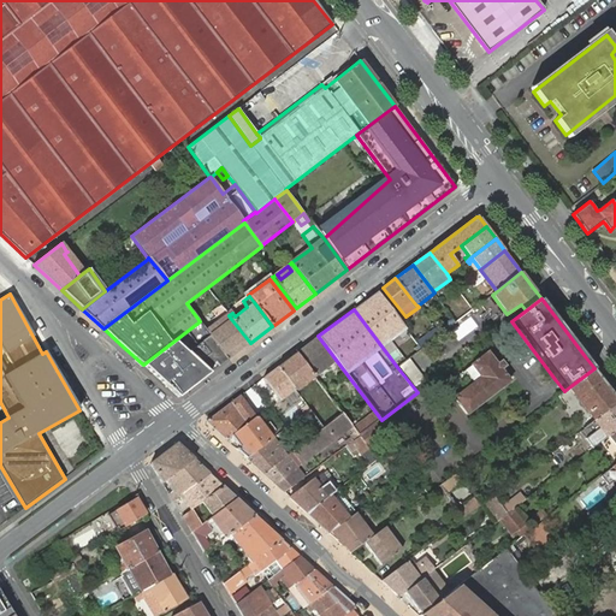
[(229,315),(227,313),(206,329),(229,359),(250,343),(231,319),(229,315)]
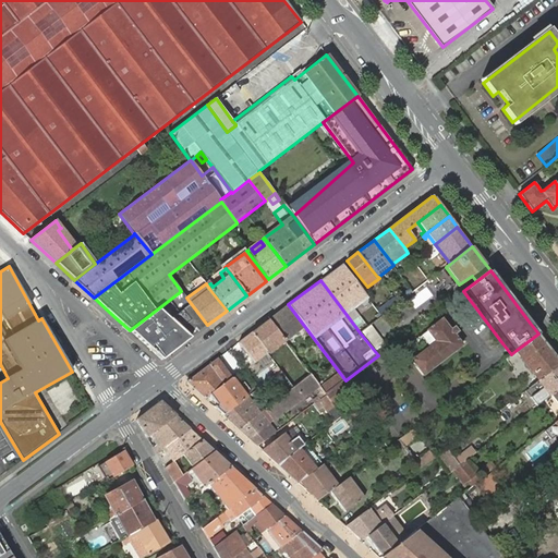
[(396,300),(399,303),(413,292),(411,288),(396,300)]
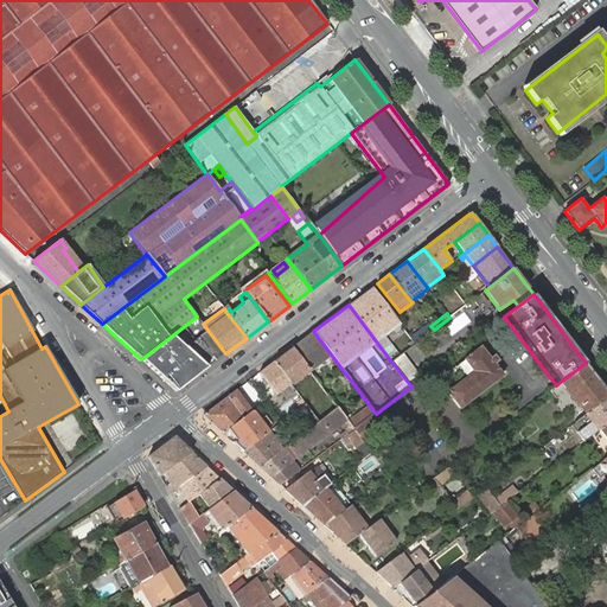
[(197,317),(141,359),(171,387),(176,391),(225,353),(203,324),(197,317)]
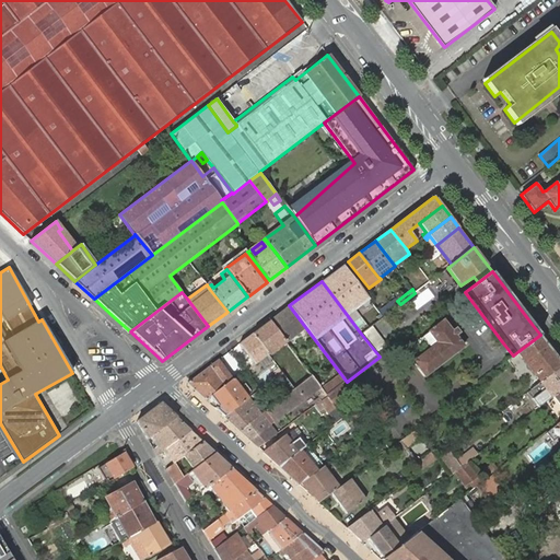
[(378,311),(384,317),(400,304),(397,301),(387,308),(385,305),(378,311)]
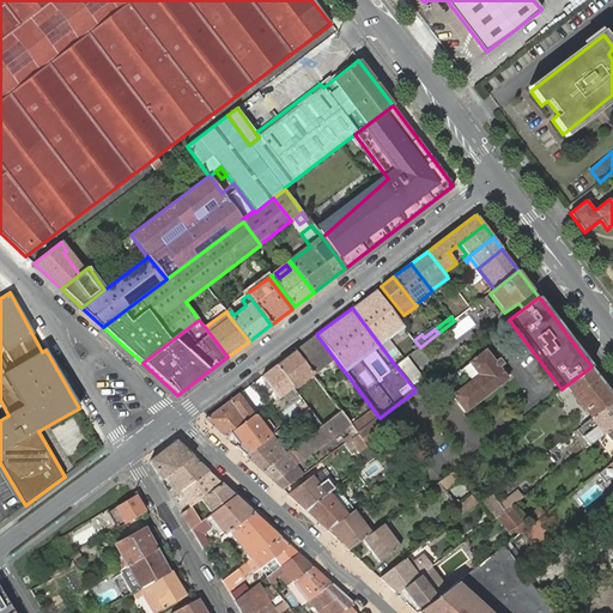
[(358,434),(380,418),(316,334),(295,352),(313,375),(325,364),(347,394),(334,404),(340,411),(350,423),(354,429),(358,434)]
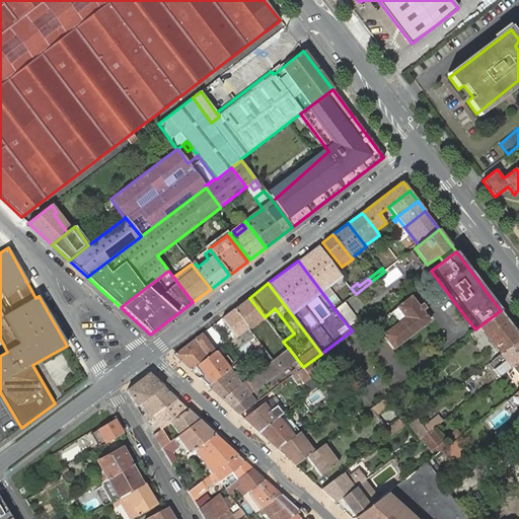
[(397,307),(391,312),(398,321),(382,335),(393,349),(430,321),(424,313),(422,311),(426,308),(423,304),(419,307),(411,296),(396,307),(397,307)]
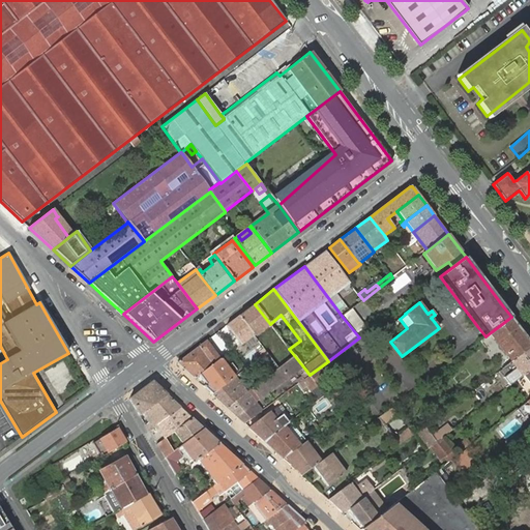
[(239,316),(254,335),(270,324),(255,304),(239,316)]
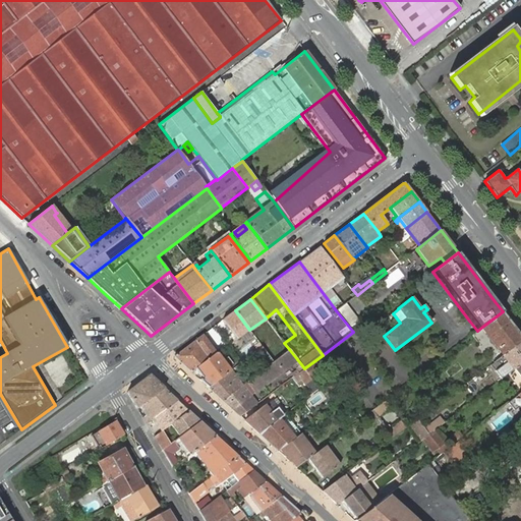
[(352,327),(360,322),(348,303),(340,308),(352,327)]
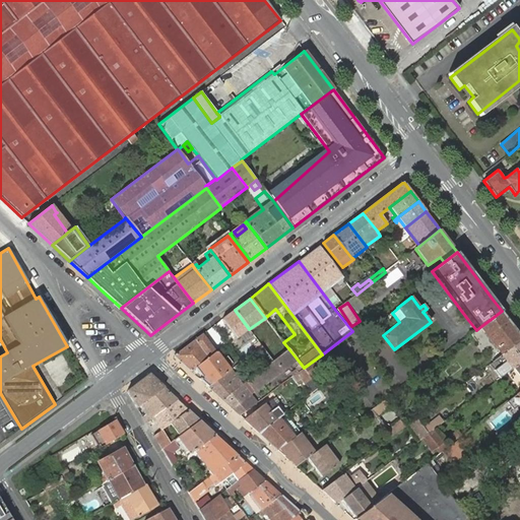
[(237,339),(249,329),(235,310),(222,319),(237,339)]
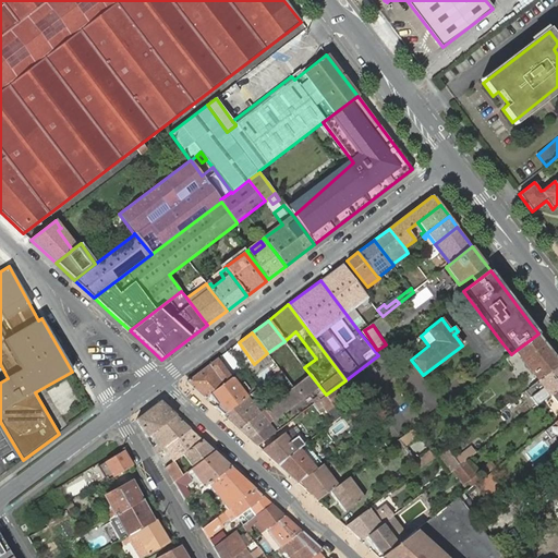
[(557,365),(557,359),(538,334),(517,350),(540,379),(557,365)]
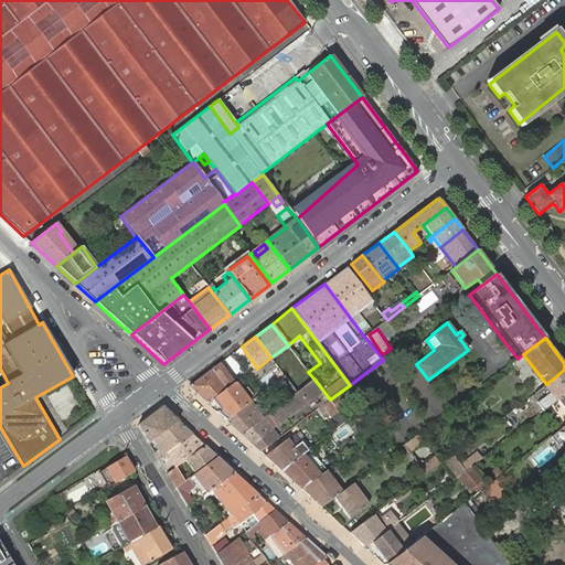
[(212,401),(235,383),(233,381),(224,369),(222,366),(220,363),(189,386),(208,404),(212,401)]
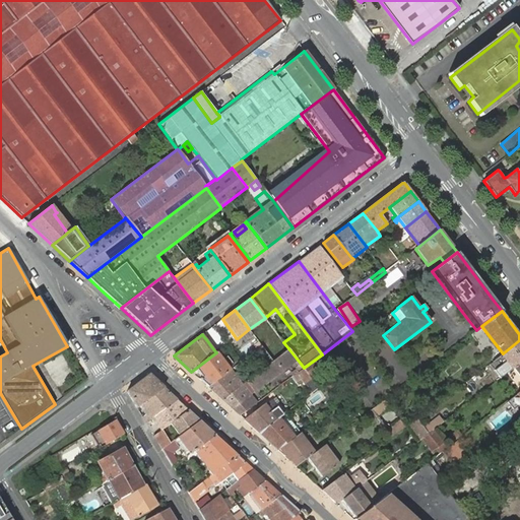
[(519,363),(519,340),(503,353),(502,354),(513,369),(515,368),(519,363)]
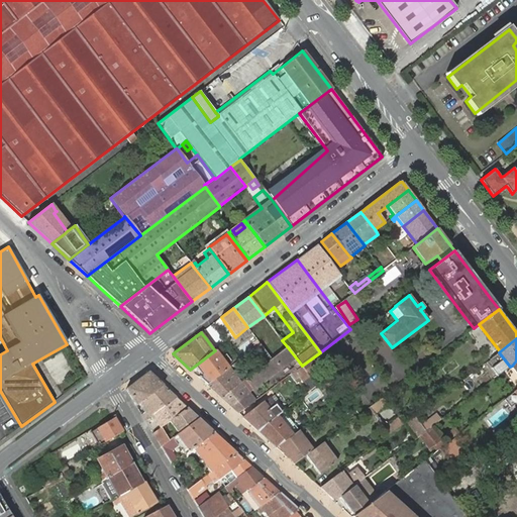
[(251,350),(263,366),(272,358),(261,344),(251,350)]
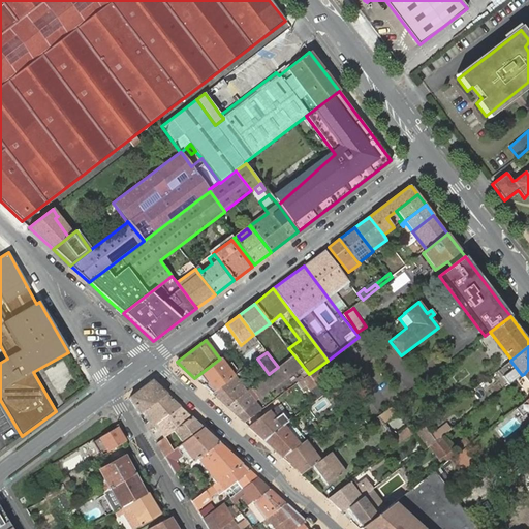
[(254,402),(258,399),(302,365),(293,354),(278,367),(269,374),(251,389),(247,392),(246,392),(254,402)]
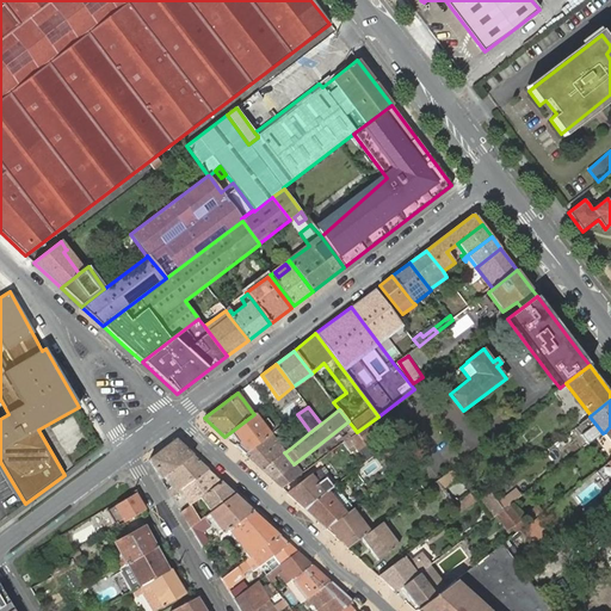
[(234,445),(244,455),(270,436),(254,414),(229,433),(234,438),(238,443),(234,445)]
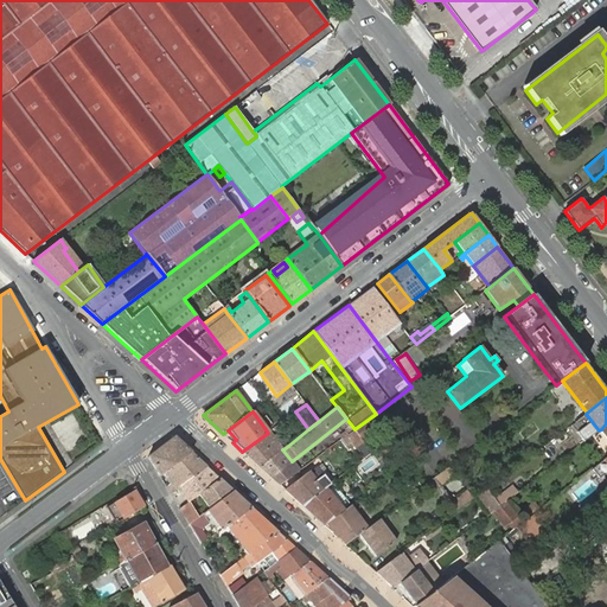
[(363,441),(381,427),(372,417),(355,430),(363,441)]
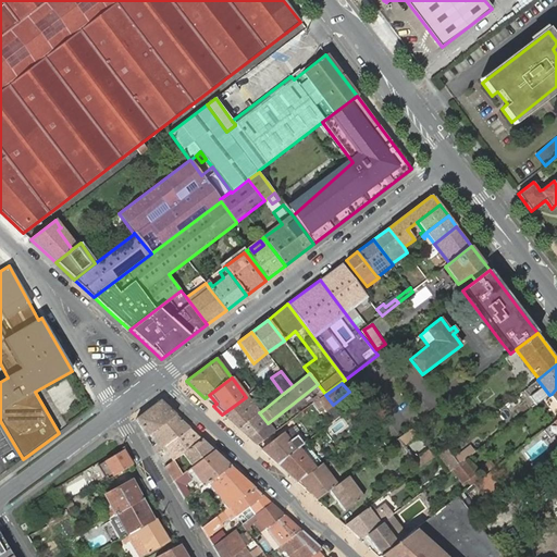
[(367,395),(360,386),(353,392),(359,400),(367,395)]
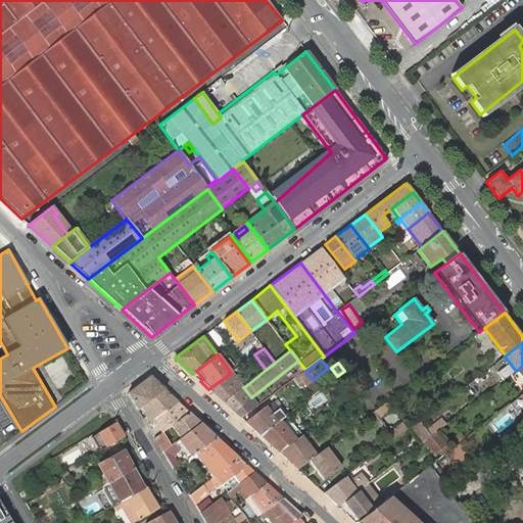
[(314,381),(313,380),(305,371),(305,370),(300,374),(293,379),(297,385),(303,381),(306,386),(314,381)]
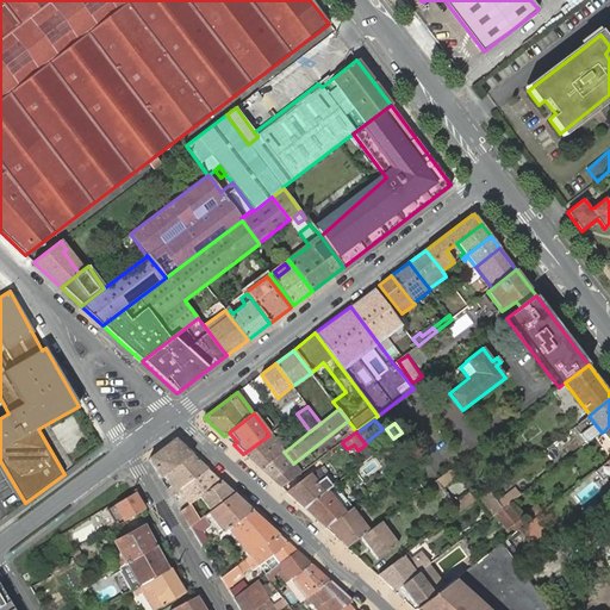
[(602,433),(596,437),(609,456),(609,440),(604,431),(602,433)]
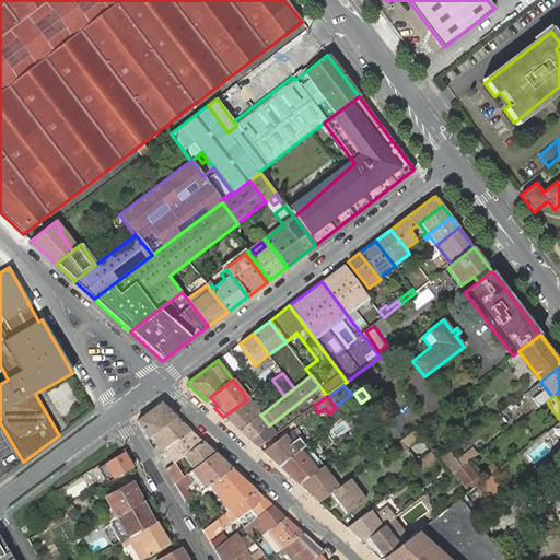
[(260,415),(261,415),(248,398),(247,399),(223,417),(240,431),(260,415)]
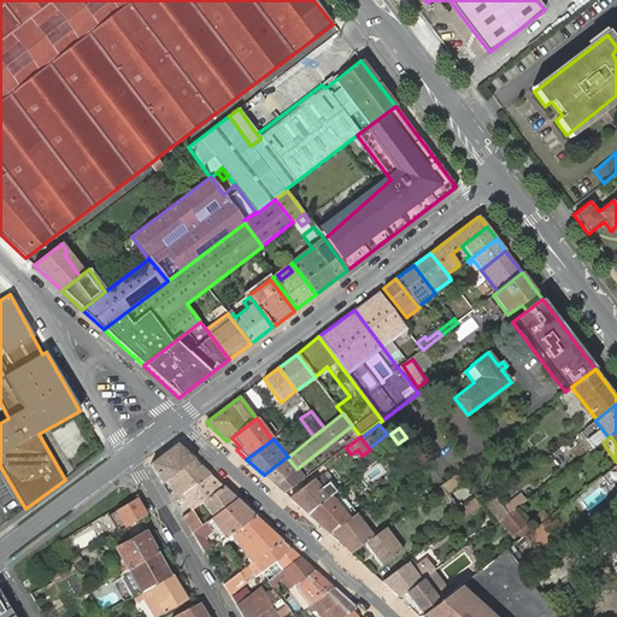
[(166,481),(194,460),(177,445),(151,464),(163,483),(166,481)]
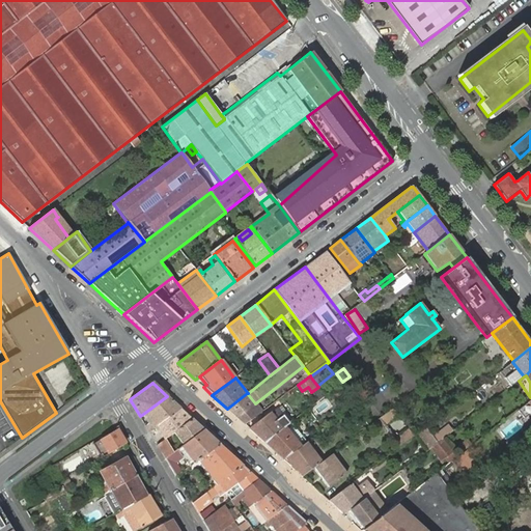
[(227,409),(238,418),(255,403),(247,393),(227,409)]
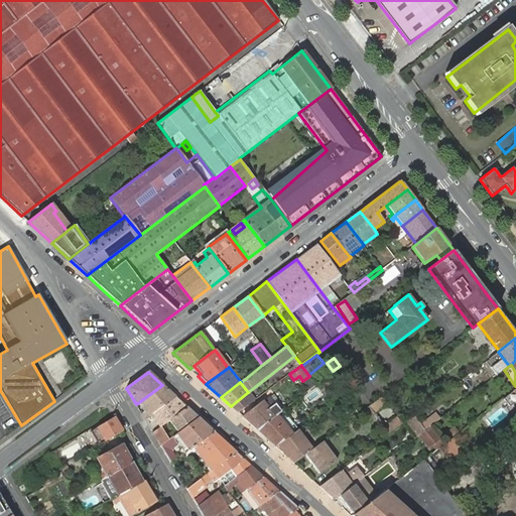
[(175,397),(162,385),(139,402),(142,405),(144,403),(148,409),(141,413),(145,419),(152,414),(154,413),(159,409),(175,397)]
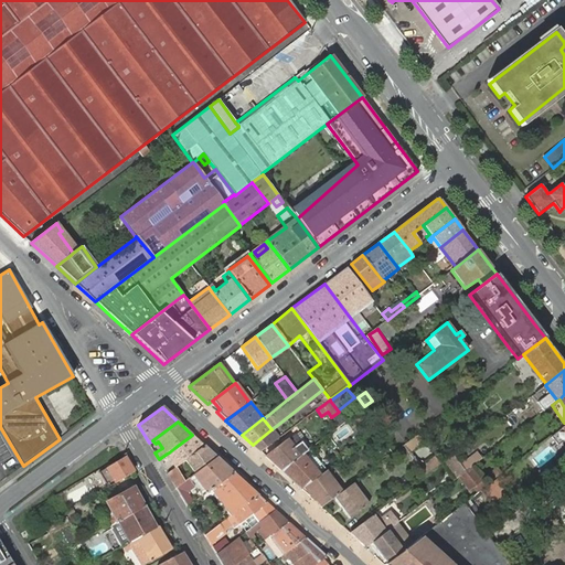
[(272,429),(253,445),(255,447),(260,452),(278,438),(283,436),(280,433),(276,435),(272,429)]
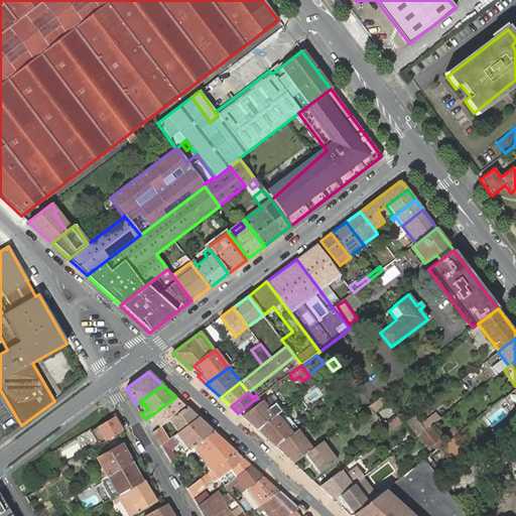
[(242,417),(256,429),(275,415),(281,411),(269,396),(242,417)]
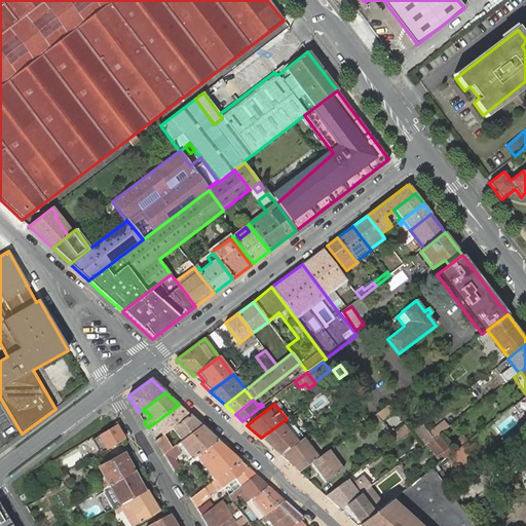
[(393,411),(388,404),(375,414),(380,421),(393,411)]
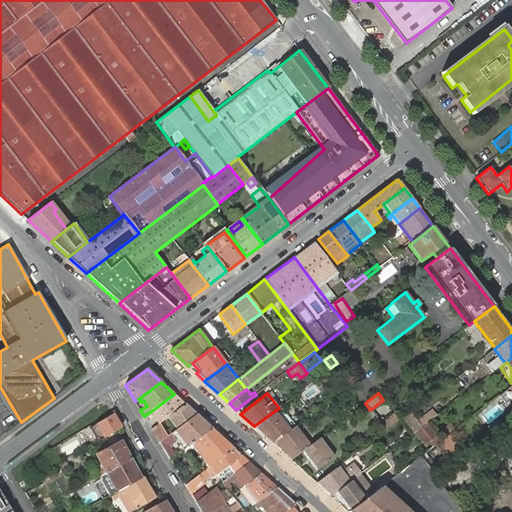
[(185,404),(174,394),(158,406),(153,410),(159,418),(149,426),(151,429),(159,424),(162,422),(167,418),(168,417),(185,404)]
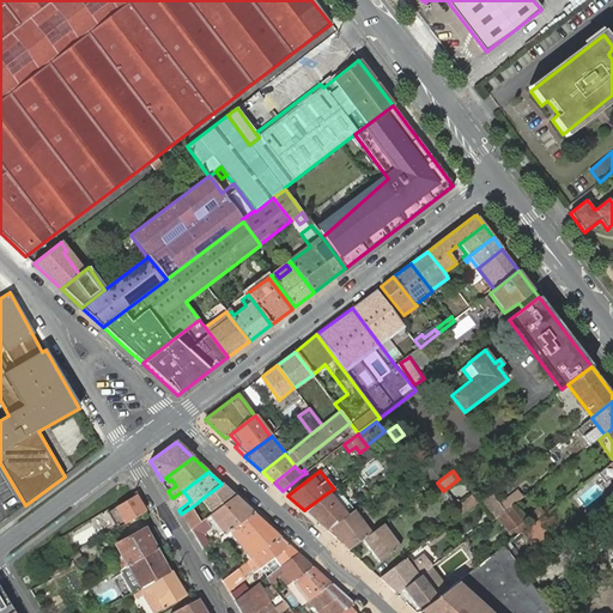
[(235,497),(222,484),(201,499),(200,501),(194,505),(190,508),(181,514),(190,529),(200,522),(193,510),(204,503),(212,514),(235,497)]
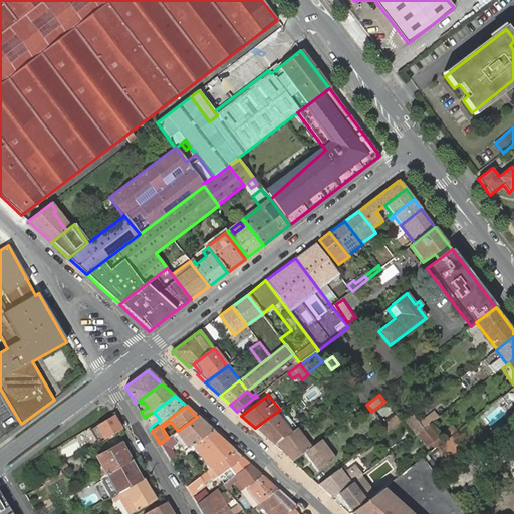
[(290,433),(296,428),(280,410),(274,414),(290,433)]
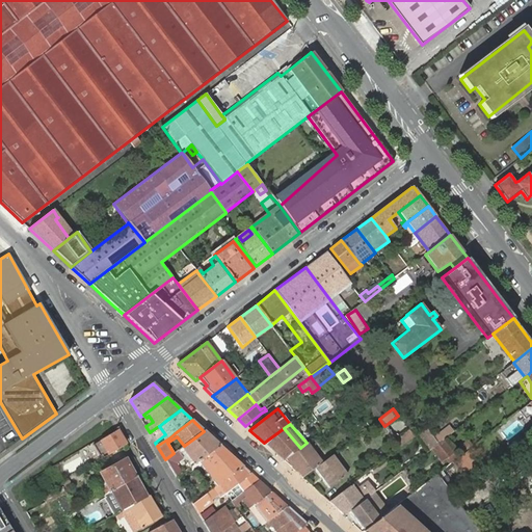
[(450,426),(434,437),(439,444),(454,432),(450,426)]
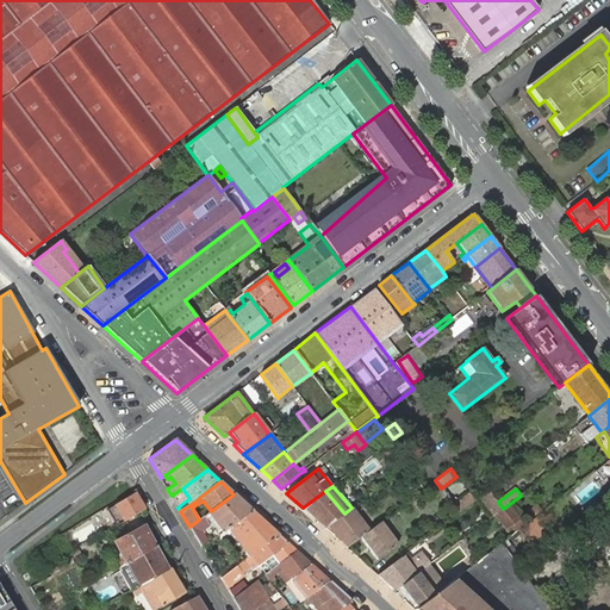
[(303,508),(325,528),(344,514),(325,491),(303,508)]
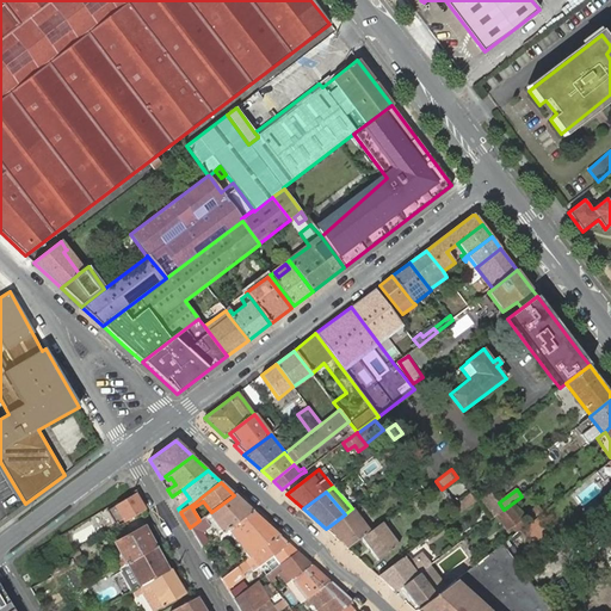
[(499,503),(491,492),(480,499),(494,517),(497,516),(504,510),(499,503)]
